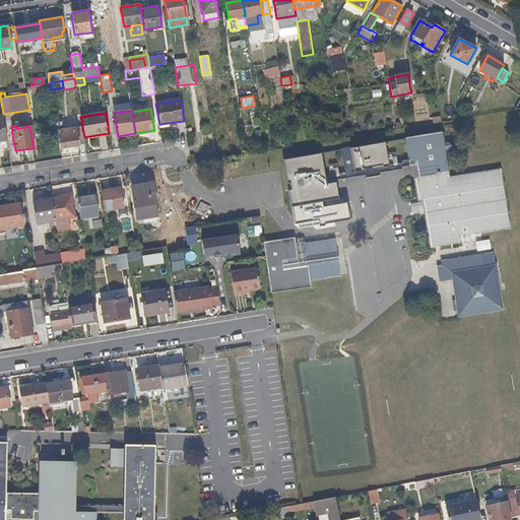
[(84,137),(82,126),(75,127),(77,145),(85,145),(84,137)]
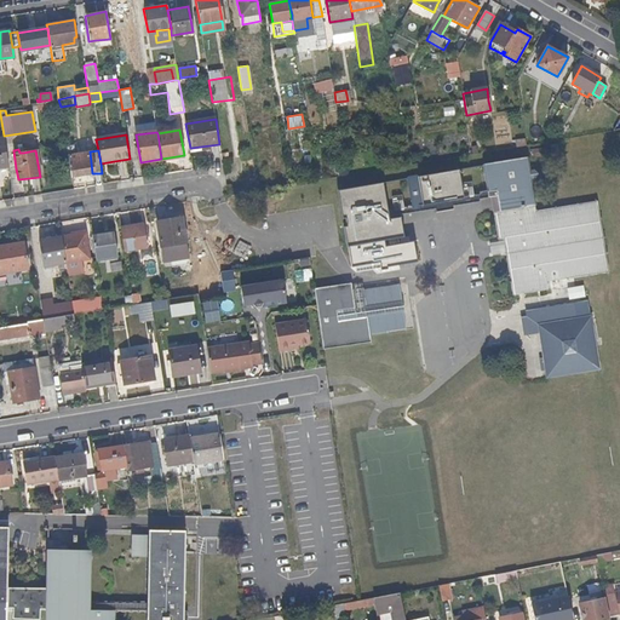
[(92,173),(90,151),(68,155),(72,177),(92,173)]
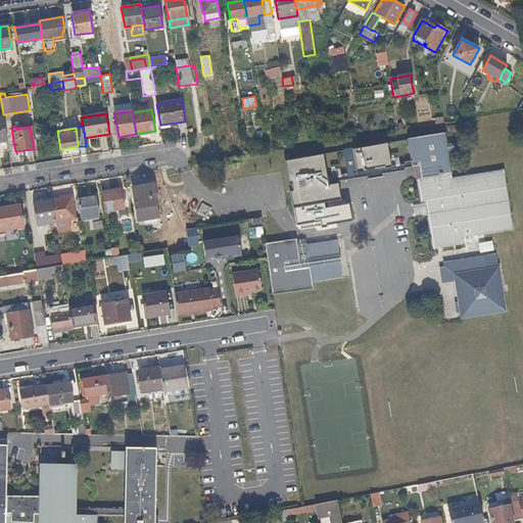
[(507,197),(503,170),(490,172),(452,178),(444,134),(406,140),(410,163),(419,169),(421,180),(416,181),(419,202),(420,202),(421,203),(424,202),(428,201),(429,209),(507,197)]
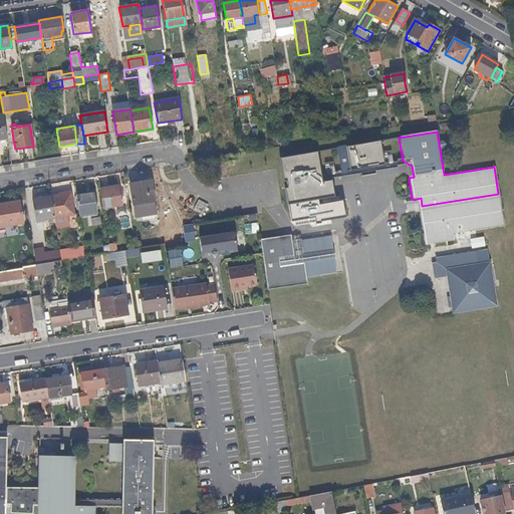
[(155,201),(152,181),(131,184),(134,204),(155,201)]
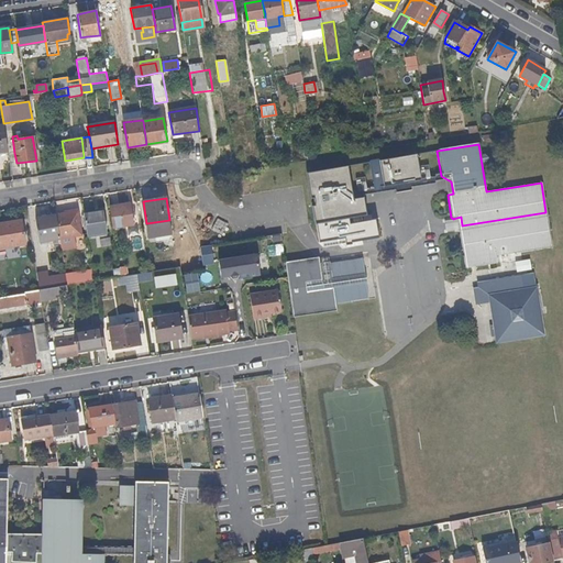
[(135,224),(132,203),(110,207),(113,228),(135,224)]
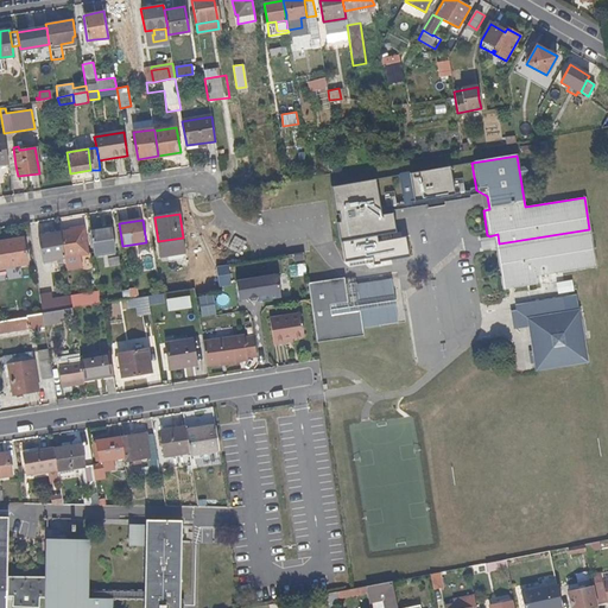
[(115,251),(112,228),(92,230),(95,254),(115,251)]
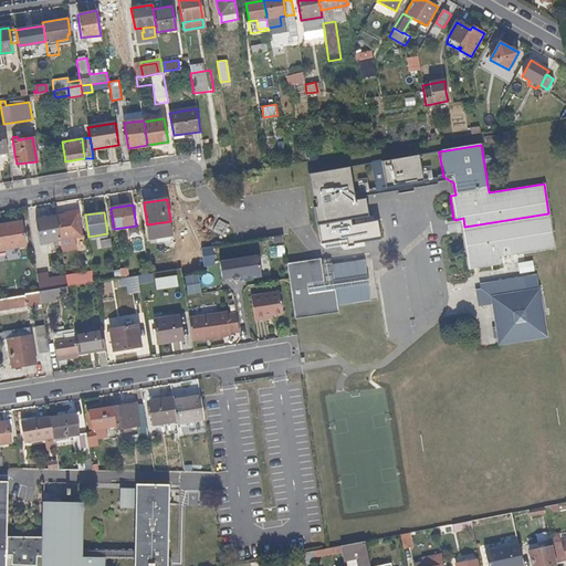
[(554,249),(548,213),(464,227),(465,232),(462,232),(469,270),(500,265),(498,258),(554,249)]
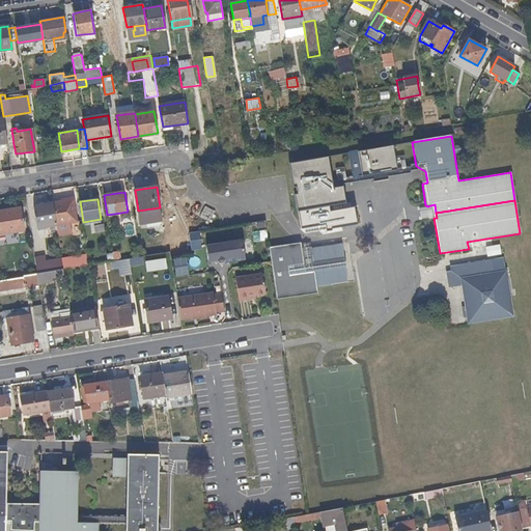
[(76,222),(74,203),(62,205),(61,202),(53,203),(56,225),(76,222)]
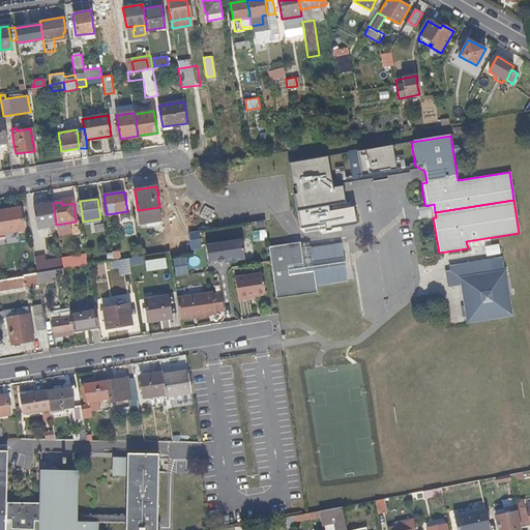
[(56,225),(53,203),(33,206),(36,228),(56,225)]
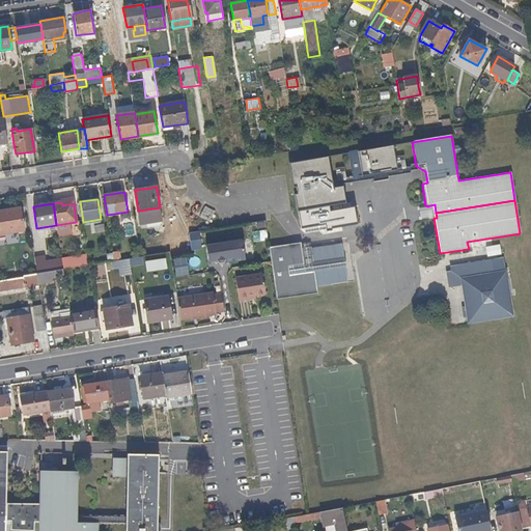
[(0,234),(24,231),(20,207),(0,210),(0,234)]
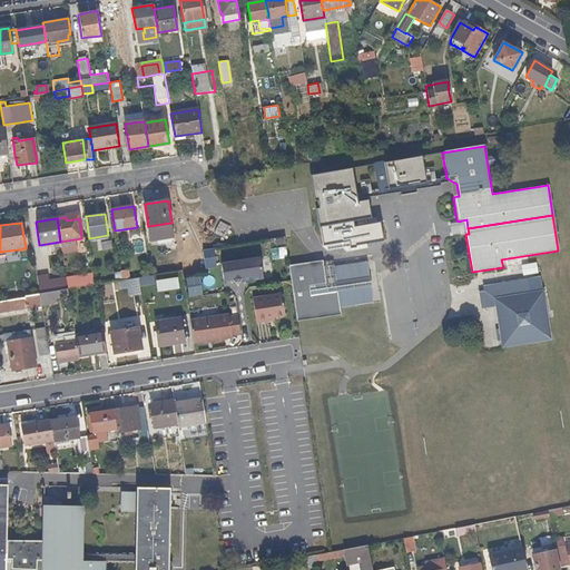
[(216,265),(214,247),(203,249),(205,266),(216,265)]
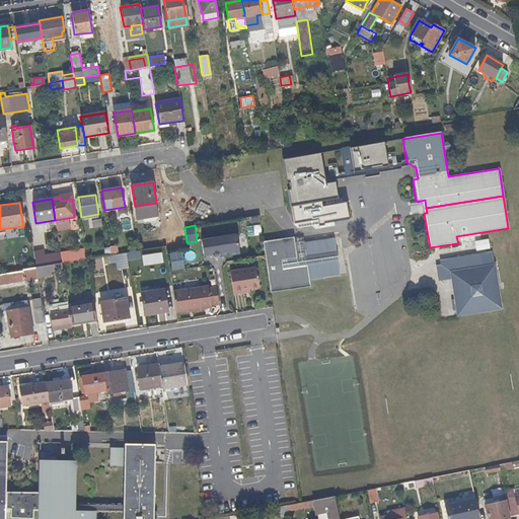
[(239,254),(236,235),(201,240),(203,255),(211,254),(214,257),(218,256),(220,253),(228,252),(229,255),(239,254)]
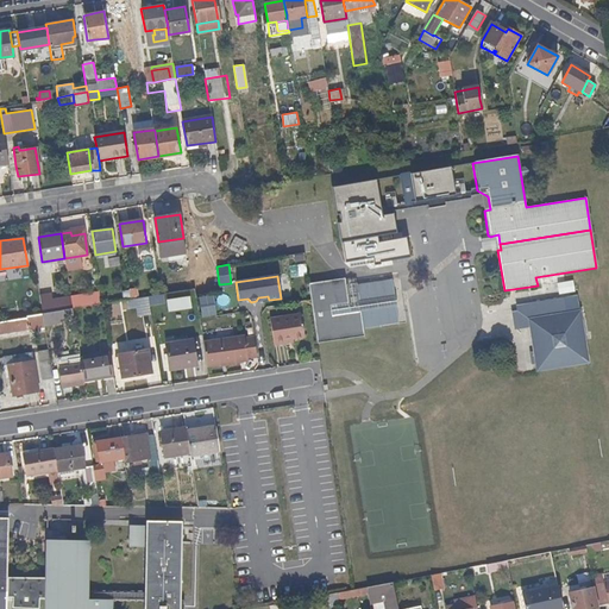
[(352,312),(347,277),(311,283),(314,308),(319,343),(366,337),(365,330),(383,327),(383,324),(399,321),(397,307),(390,307),(391,308),(369,312),(369,311),(363,312),(363,311),(352,312)]
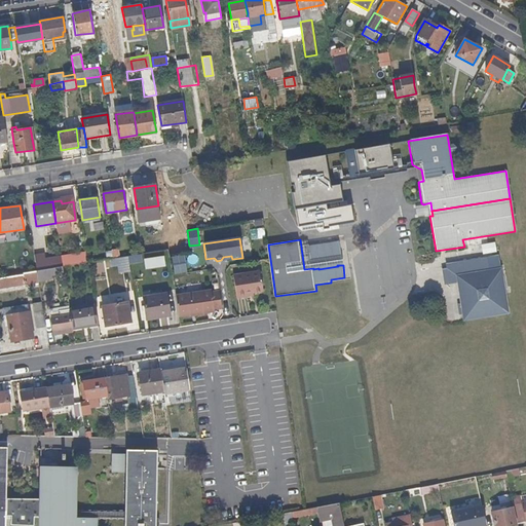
[(87,262),(86,254),(61,258),(63,266),(87,262)]
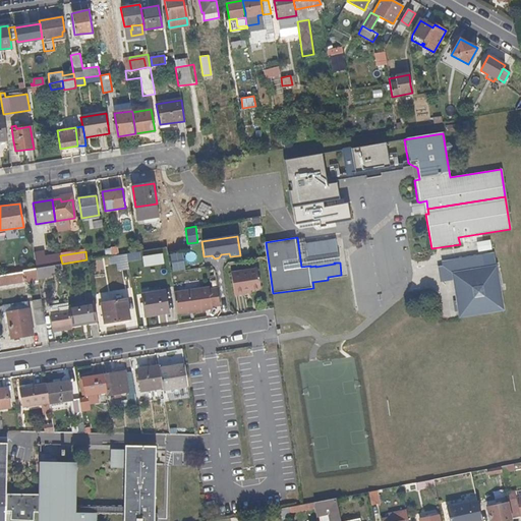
[(45,267),(44,258),(43,252),(35,254),(37,268),(45,267)]
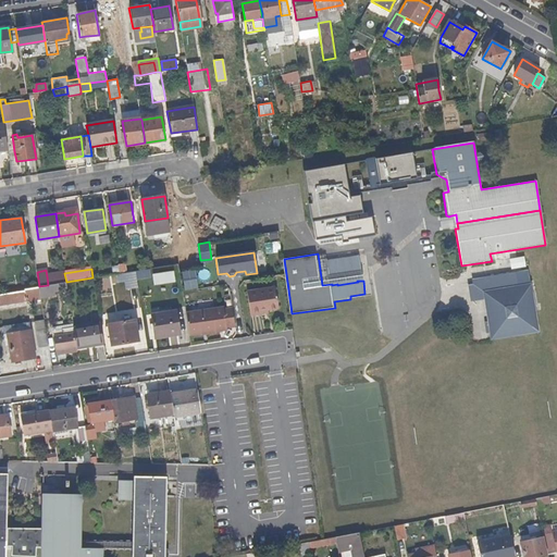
[(66,282),(64,273),(47,276),(48,285),(66,282)]
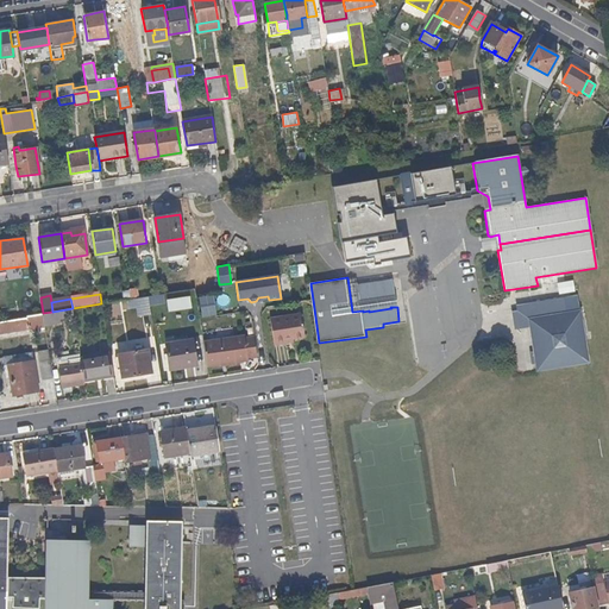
[(583,318),(582,311),(569,313),(567,312),(567,311),(566,299),(534,303),(534,308),(523,309),(525,316),(518,316),(519,328),(562,321),(583,318)]
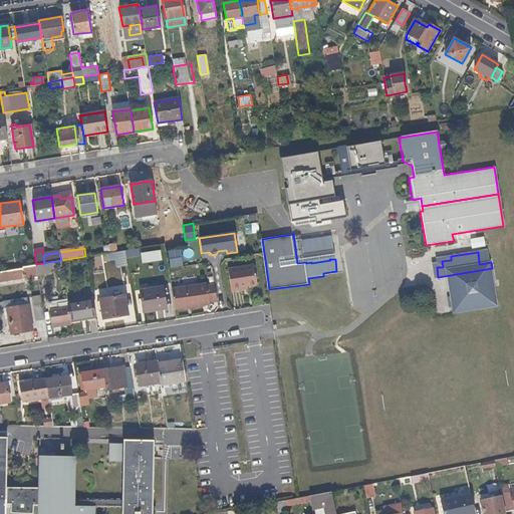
[(38,275),(36,264),(25,266),(24,268),(25,277),(38,275)]
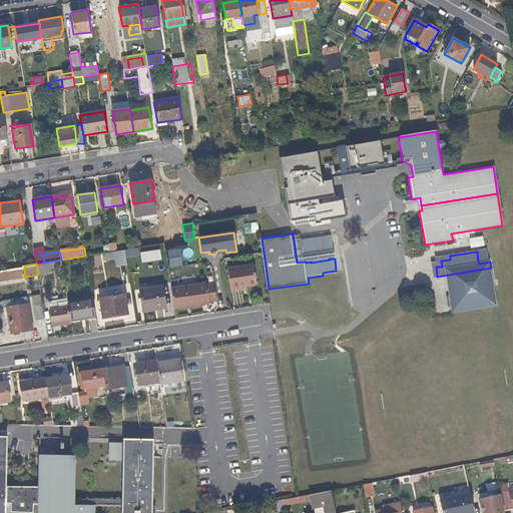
[(258,284),(254,265),(227,269),(231,291),(244,289),(244,287),(249,286),(258,284)]
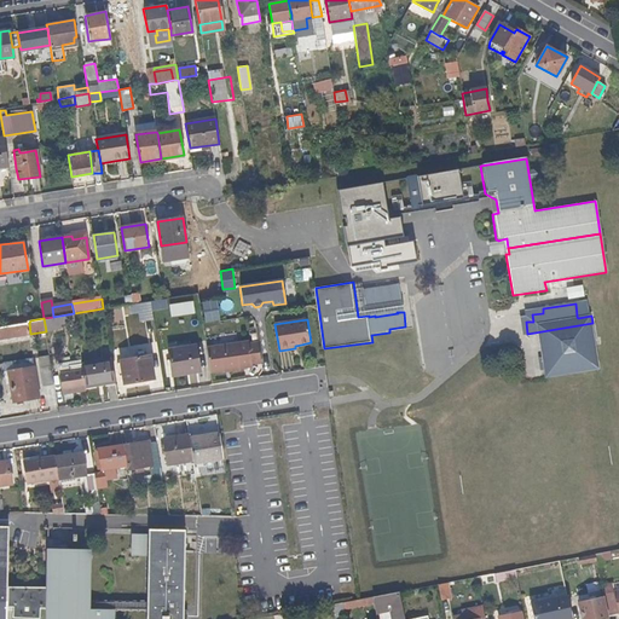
[(0,339),(30,334),(29,323),(0,327),(0,339)]
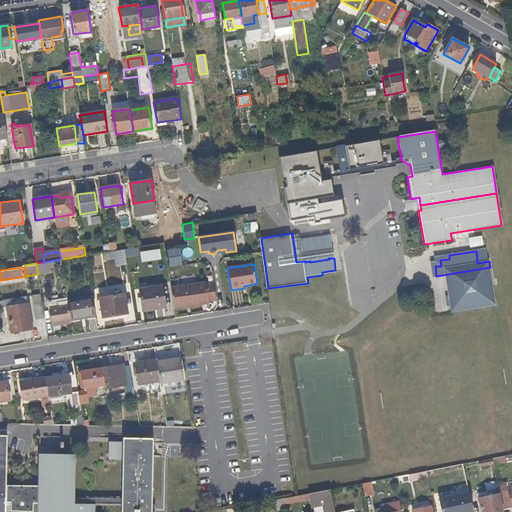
[(496,305),(490,267),(472,270),(436,276),(437,277),(446,276),(452,312),(479,308),(496,305)]
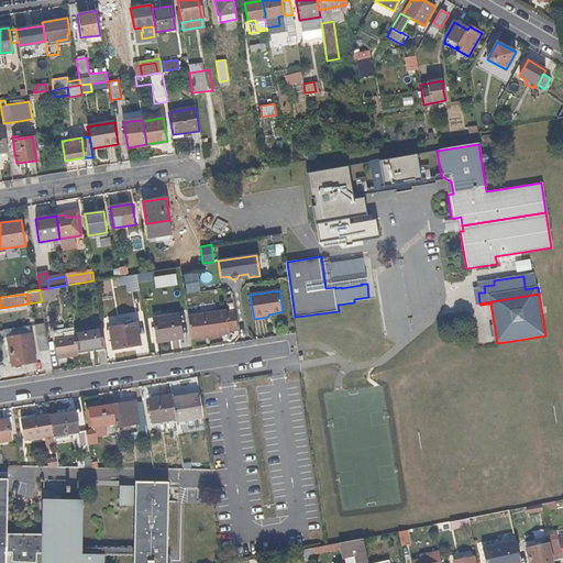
[(238,331),(235,312),(225,313),(225,311),(188,316),(191,340),(203,338),(203,337),(216,334),(217,335),(229,334),(229,332),(238,331)]
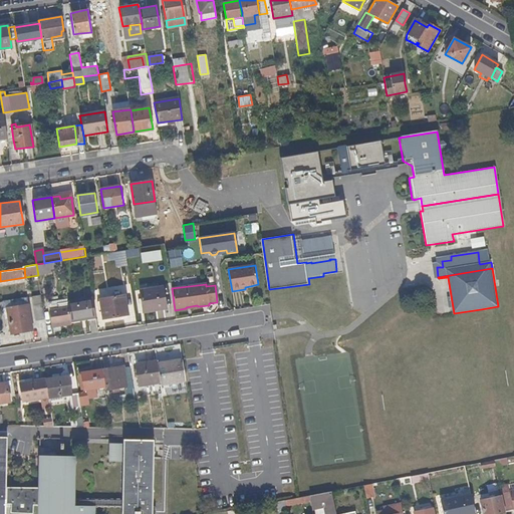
[(166,309),(163,287),(140,290),(144,312),(166,309)]
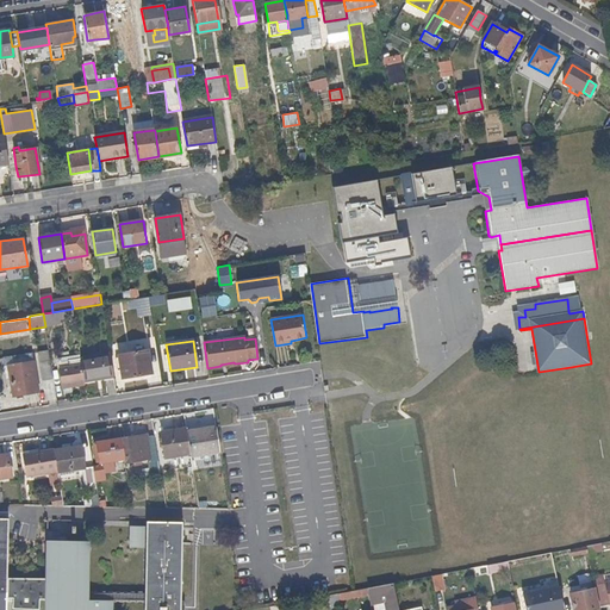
[(153,374),(149,350),(118,355),(123,379),(153,374)]
